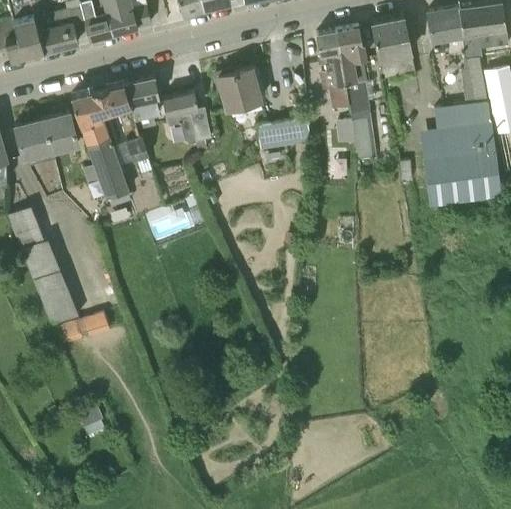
[(35,0),(34,0),(6,0),(12,18),(23,57),(43,52),(30,2),(35,0)]
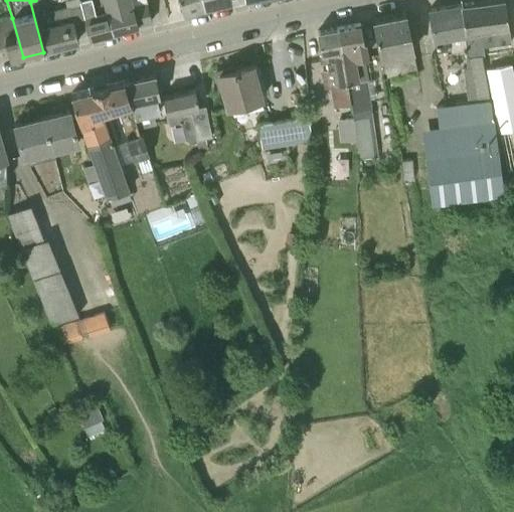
[(46,14),(42,0),(36,0),(35,0),(30,2),(43,52),(78,44),(75,33),(88,30),(81,7),(69,10),(68,8),(46,14)]
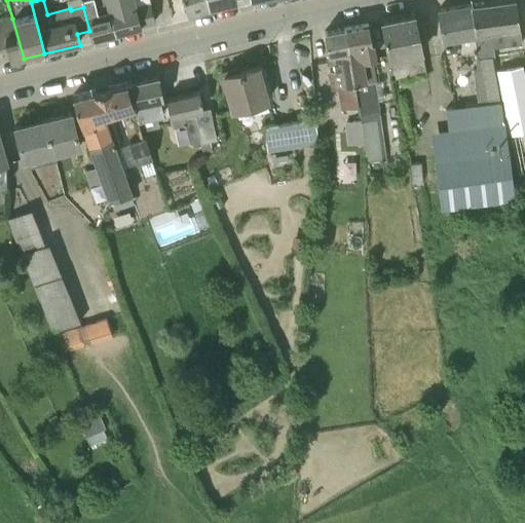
[(91,41),(115,35),(105,0),(80,0),(83,7),(89,31),(91,41)]
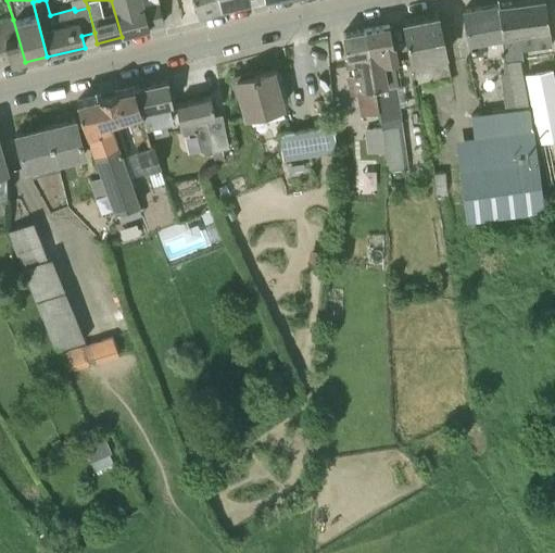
[(111,0),(123,38),(165,26),(158,0),(111,0)]
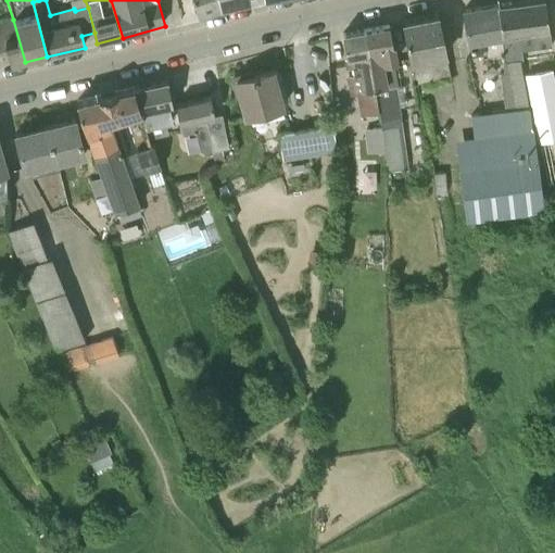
[(194,0),(200,17),(222,10),(218,0),(194,0)]
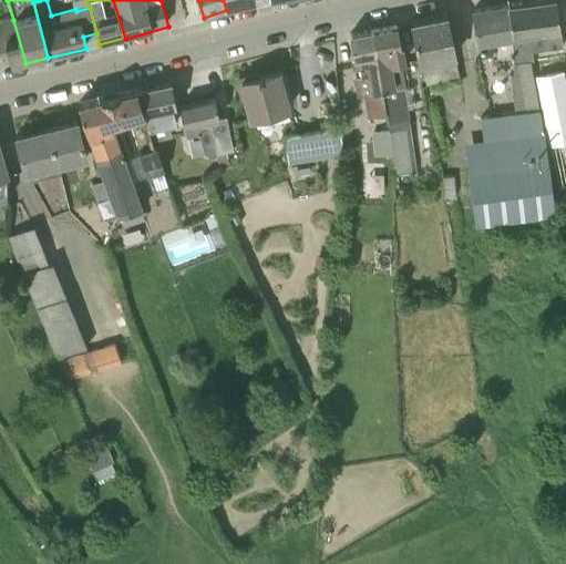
[(254,0),(223,0),(226,10),(256,3),(254,0)]
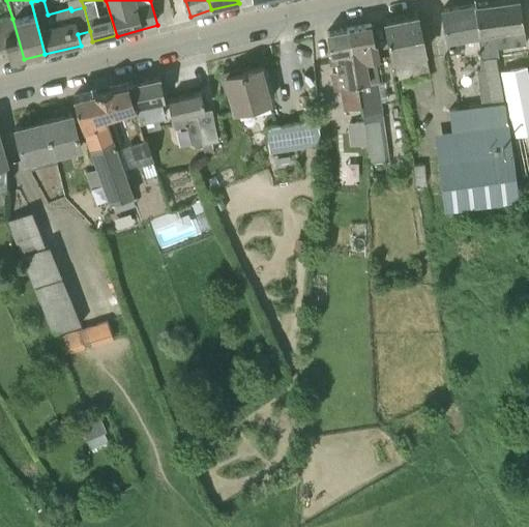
[(481,56),(482,61),(498,59),(499,59),(498,51),(526,47),(520,1),(513,2),(473,7),(480,53),(481,56)]
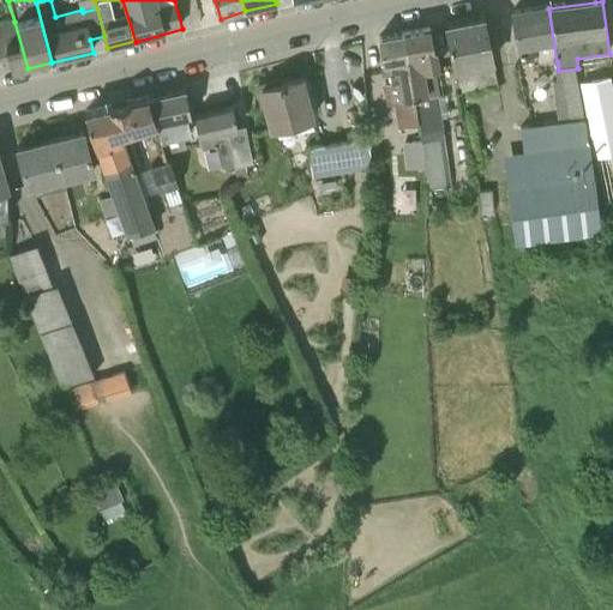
[(538,67),(558,65),(557,61),(548,8),(512,14),(518,50),(520,50),(521,61),(536,59),(538,67)]
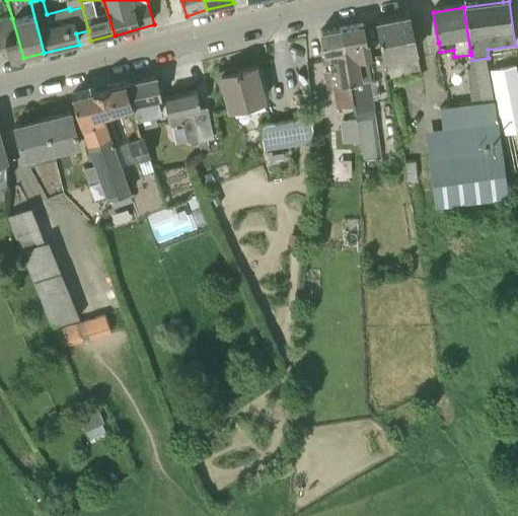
[(388,81),(421,74),(417,56),(409,16),(376,23),(388,81)]
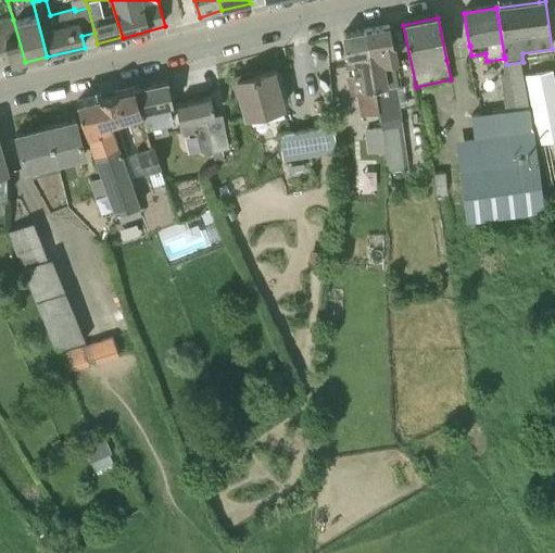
[(11,65),(25,62),(13,20),(0,23),(0,58),(9,55),(11,65)]
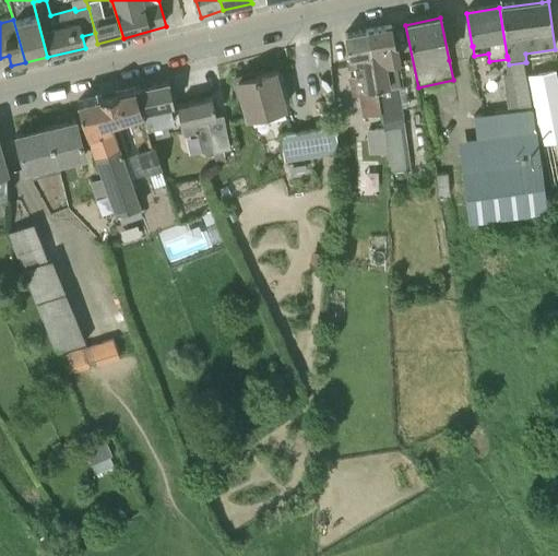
[(392,28),(368,33),(381,116),(382,128),(387,156),(387,160),(388,165),(389,166),(388,170),(389,176),(392,176),(407,175),(400,120),(404,120),(403,109),(400,90),(402,90),(392,28)]
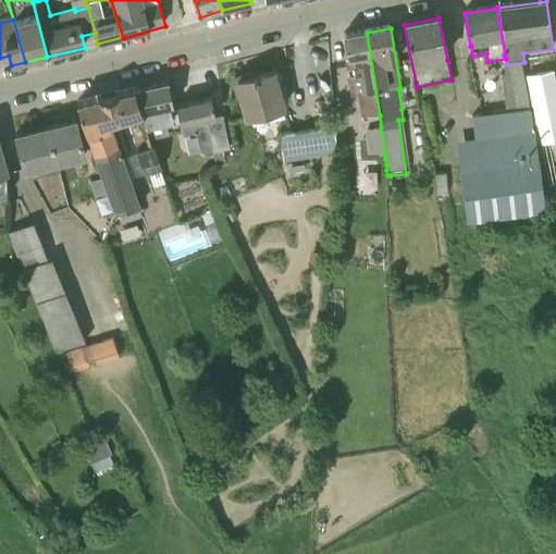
[(367,33),(345,37),(350,71),(355,71),(356,76),(351,77),(354,96),(360,95),(365,118),(380,115),(367,33)]
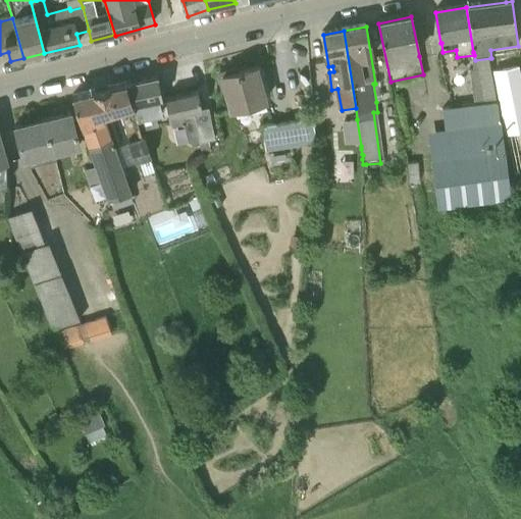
[(490,59),(493,71),(518,66),(516,54),(490,59)]
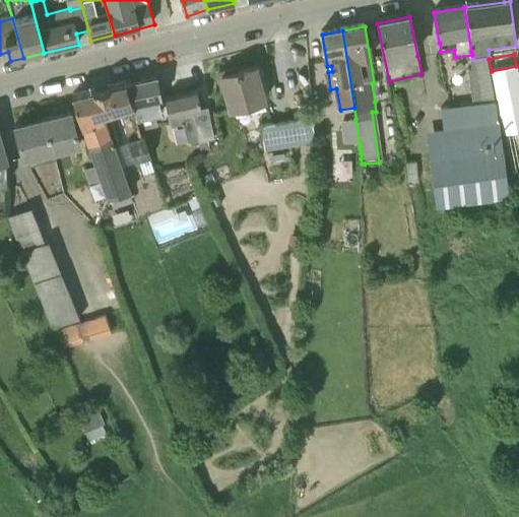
[(473,71),(469,72),(474,106),(496,103),(489,58),(473,60),(472,60),(472,62),(473,71)]
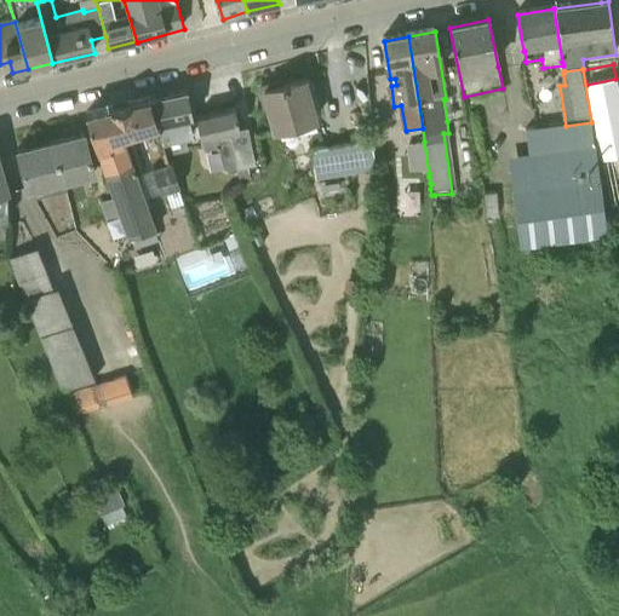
[(281,82),(258,88),(264,111),(269,110),(275,136),(316,125),(304,81),(282,87),(281,82)]
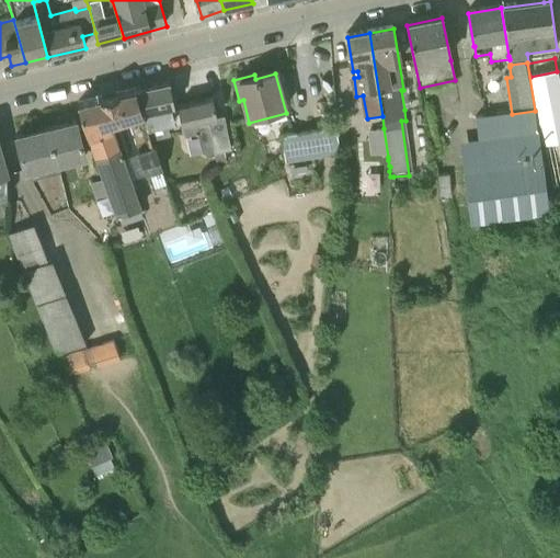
[(136,92),(144,116),(145,116),(149,128),(147,129),(149,144),(170,139),(168,126),(174,124),(171,109),(175,107),(170,84),(136,92)]
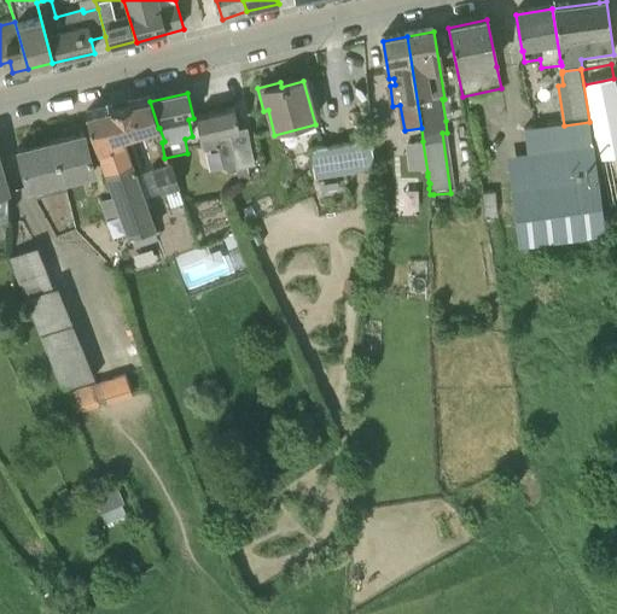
[(149,100),(86,115),(129,240),(132,239),(156,232),(157,232),(147,202),(138,175),(124,139),(158,128),(150,101),(149,101),(149,100)]
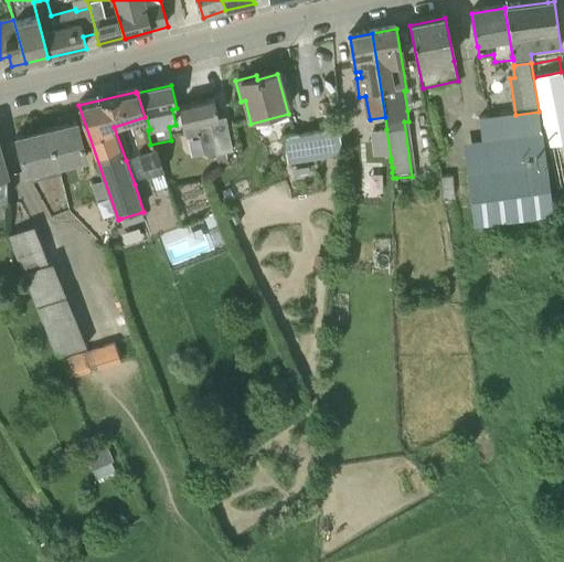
[(215,102),(179,109),(185,141),(200,138),(204,157),(216,155),(219,168),(229,167),(226,155),(234,154),(227,119),(219,120),(215,102)]
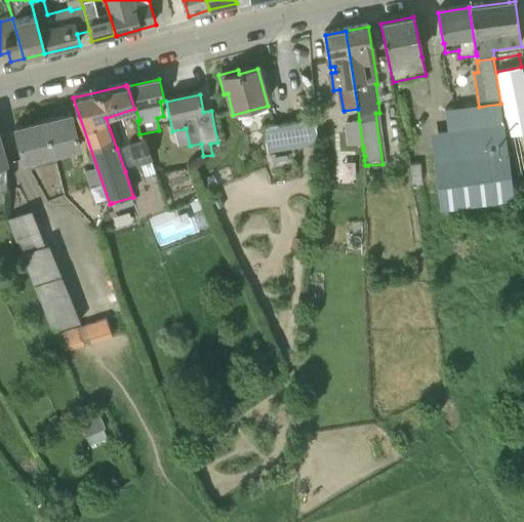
[(451,150),(433,152),(435,170),(436,178),(440,212),(459,210),(468,209),(477,207),(514,203),(505,125),(501,104),(500,104),(479,107),(453,110),(446,111),(448,131),(451,150)]
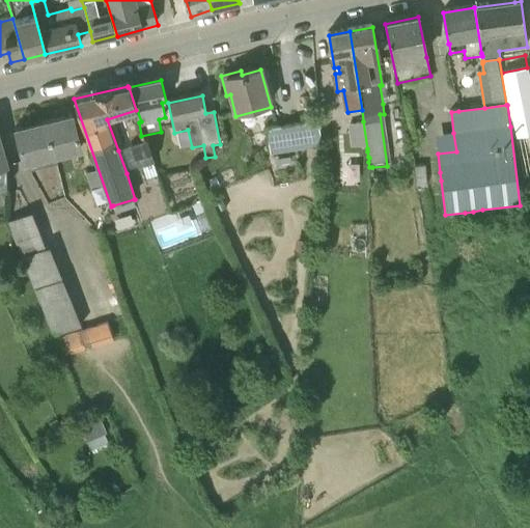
[(74,115),(47,122),(55,159),(83,153),(74,115)]
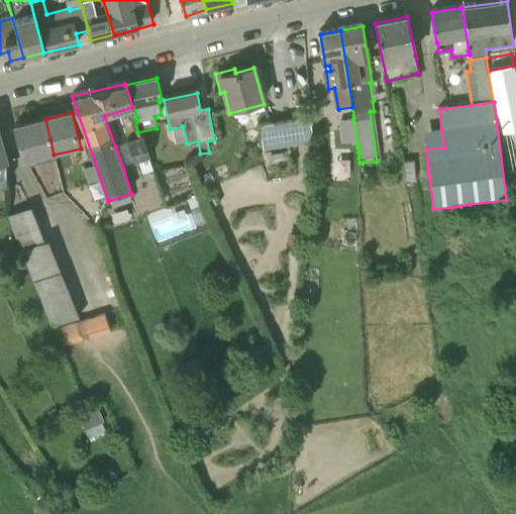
[(312,117),(292,120),(297,146),(311,144),(312,117)]
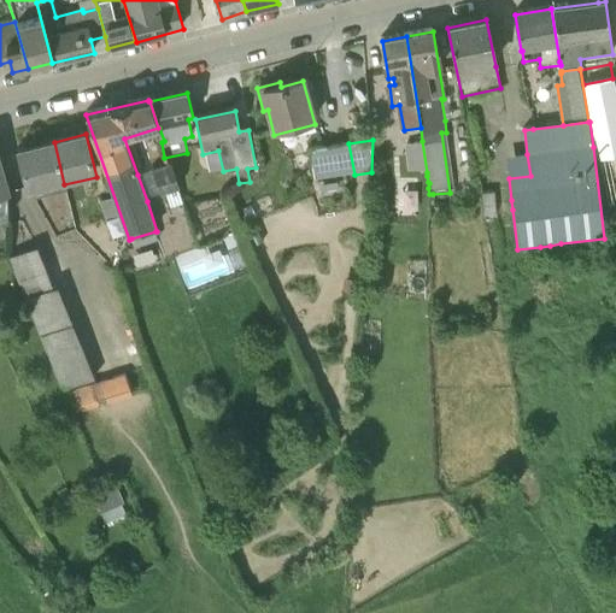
[(406,175),(427,172),(422,141),(415,142),(415,145),(404,146),(406,175)]
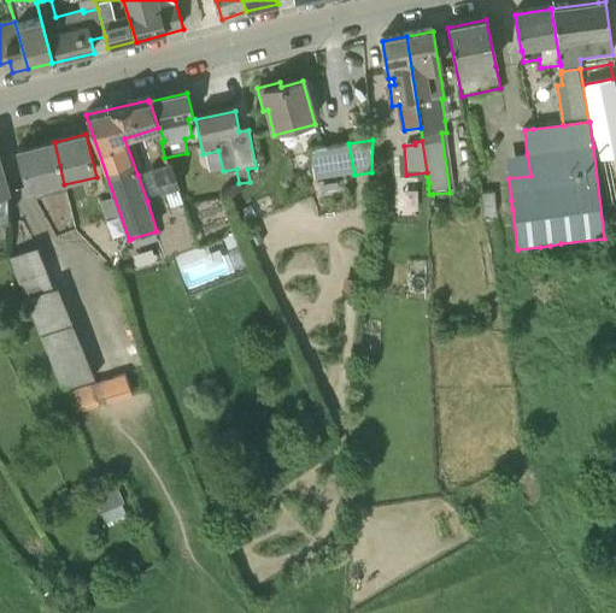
[(28,194),(64,184),(54,142),(17,152),(28,194)]
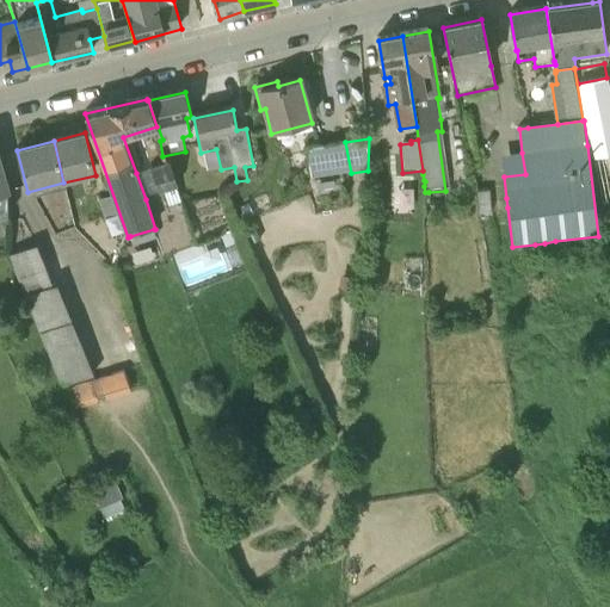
[(345,142),(322,147),(328,178),(331,177),(351,173),(345,142)]
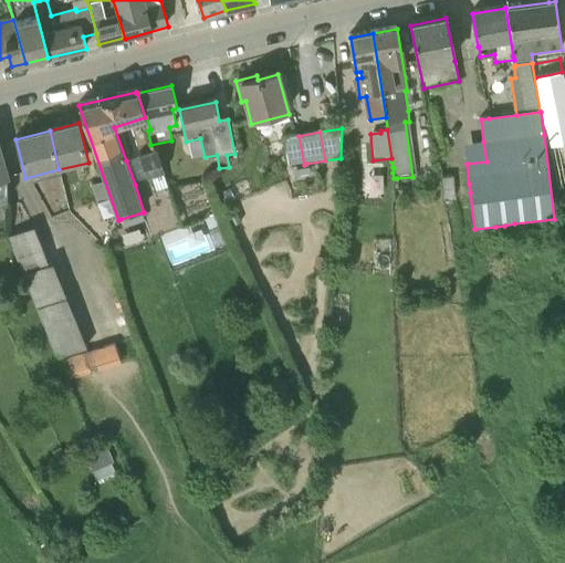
[(299,136),(283,138),(288,167),(304,165),(299,136)]
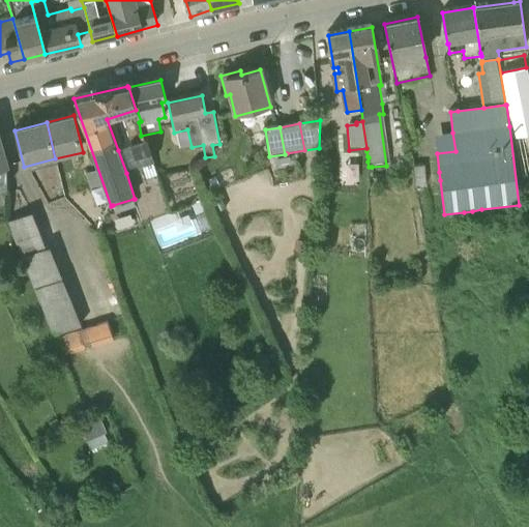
[(147,141),(130,146),(138,170),(141,169),(152,165),(154,165),(147,141)]
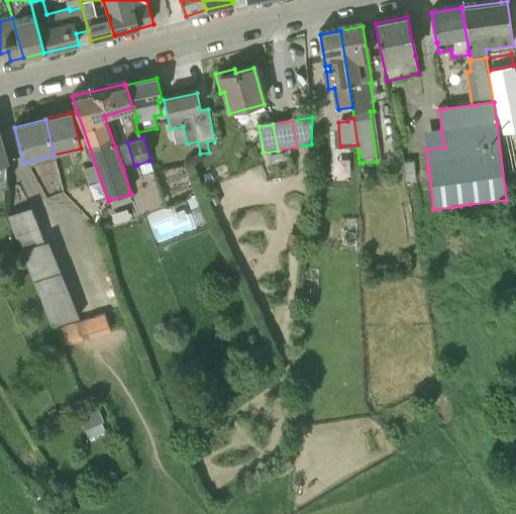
[(88,187),(99,183),(94,167),(83,171),(88,187)]
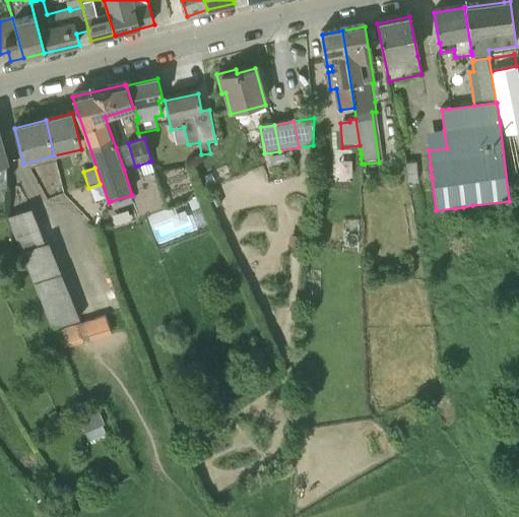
[(53,331),(71,324),(52,278),(39,247),(46,244),(31,208),(6,218),(21,254),(35,285),(53,331)]
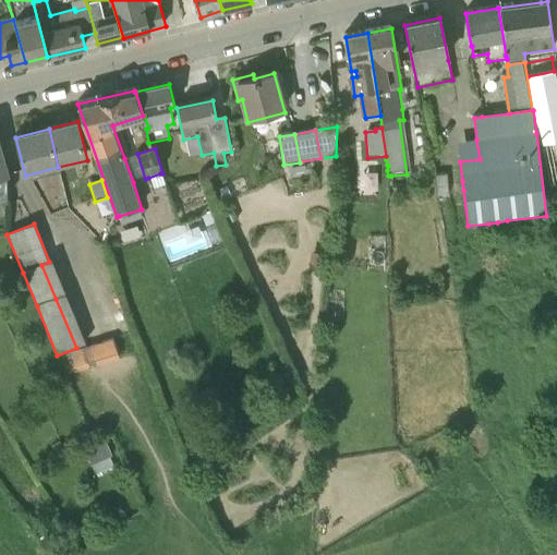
[(208,225),(165,241),(172,263),(217,246),(208,225)]
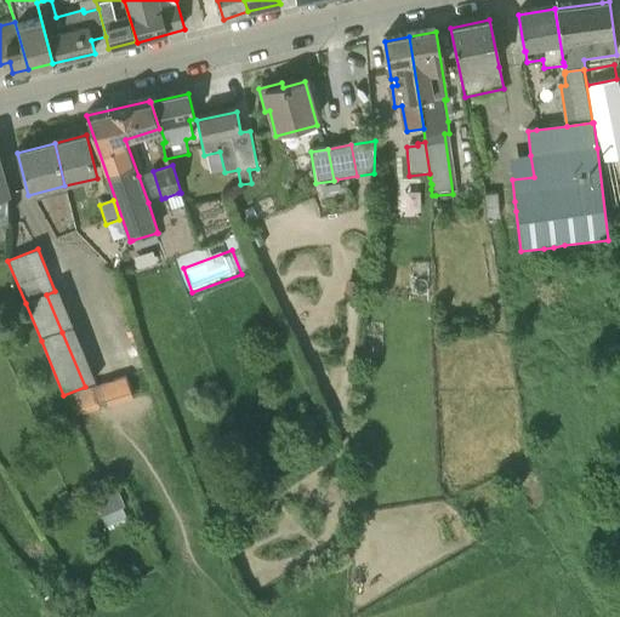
[(78,420),(132,401),(125,377),(69,395),(78,420)]
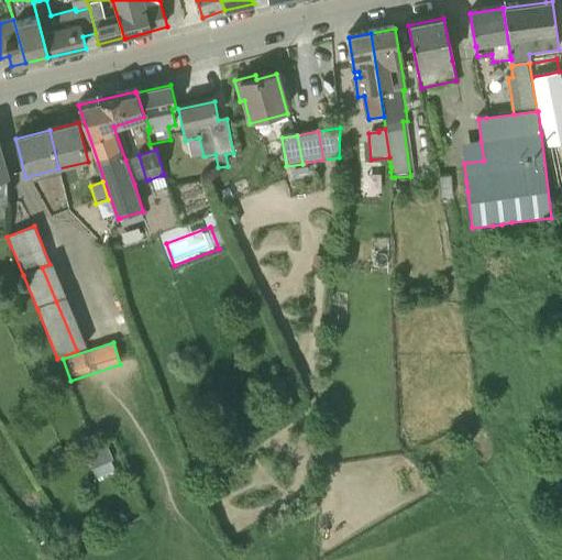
[(106,443),(85,452),(97,481),(118,472),(106,443)]
